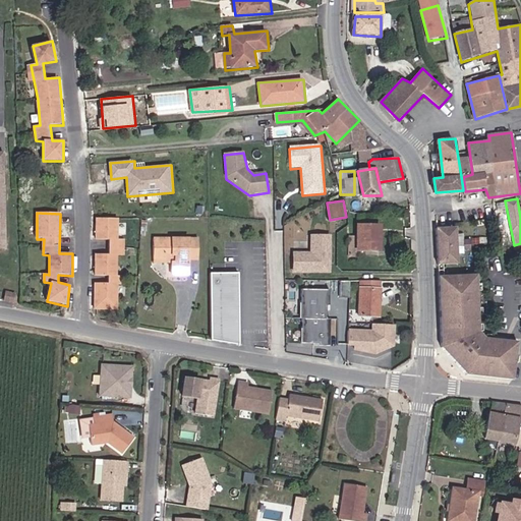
[(96,310),(119,310),(119,284),(125,284),(125,276),(118,276),(118,255),(125,255),(126,239),(119,239),(119,219),(97,219),(97,240),(109,241),(109,254),(97,254),(96,276),(109,277),(109,283),(96,283),(96,310)]
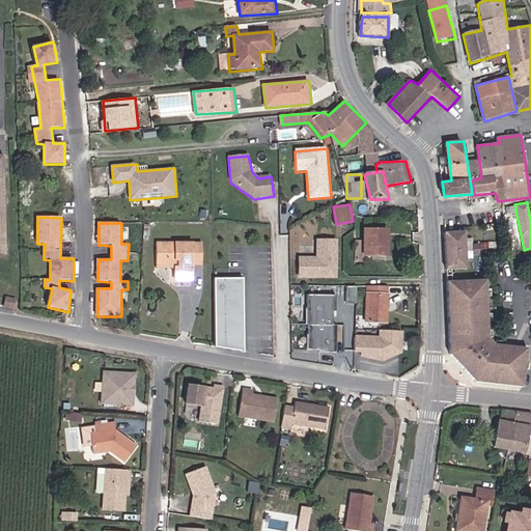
[(390,229),(365,229),(365,241),(357,241),(356,259),(390,256),(390,229)]
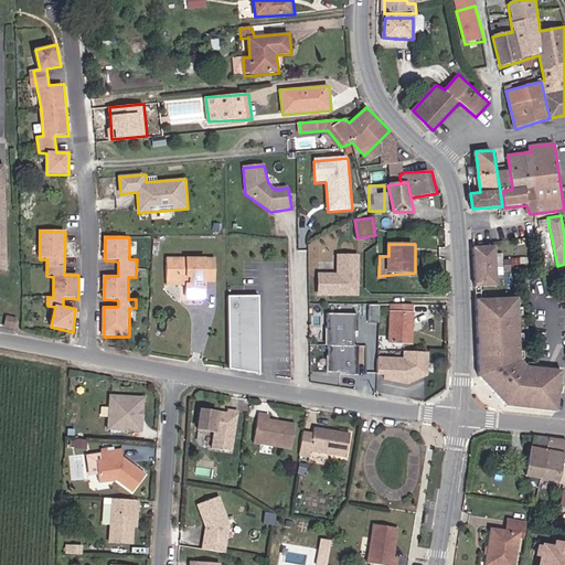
[(493,246),(473,247),(476,287),(498,286),(493,246)]
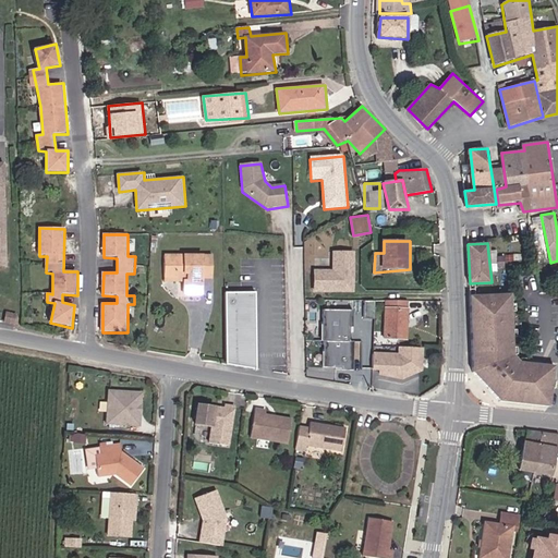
[(355,293),(355,252),(334,252),(334,271),(315,271),(315,293),(355,293)]
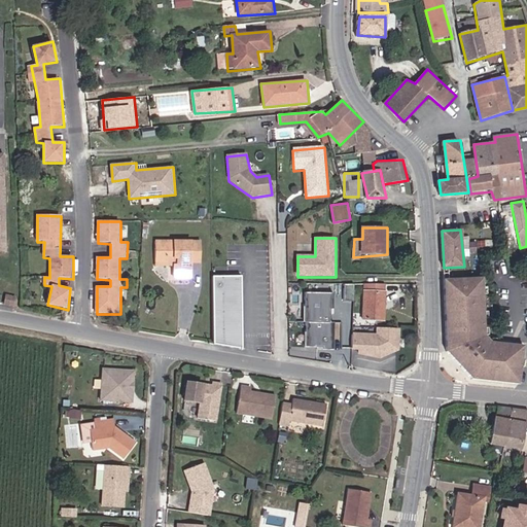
[(191,241),(156,240),(157,266),(175,267),(174,278),(192,278),(191,241)]
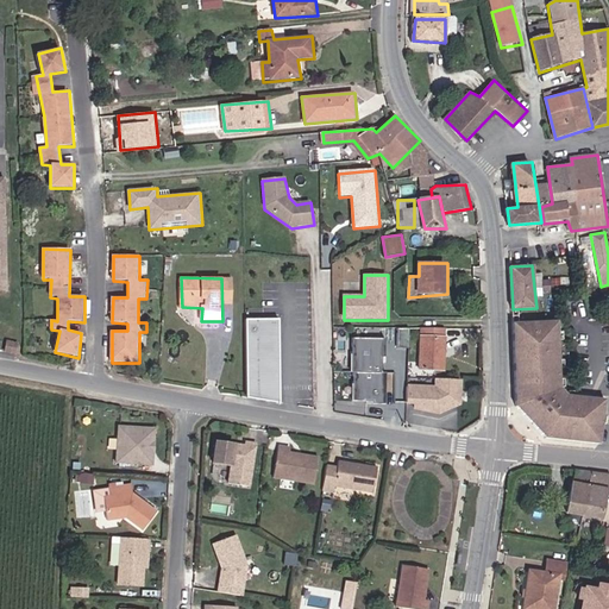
[(280,320),(245,321),(248,399),(281,405),(280,320)]
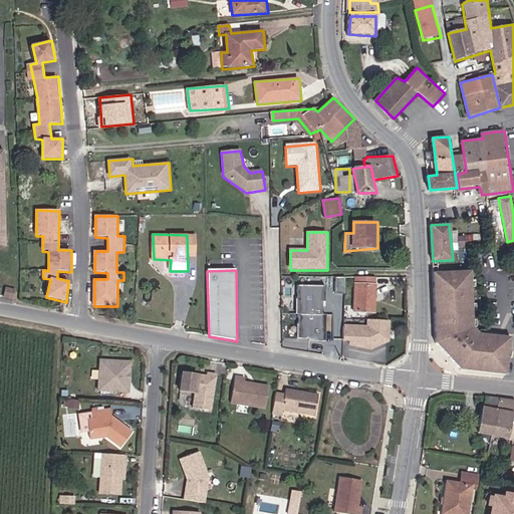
[(472,272),(433,273),(435,341),(462,370),(509,374),(512,336),(479,332),(474,327),(472,272)]
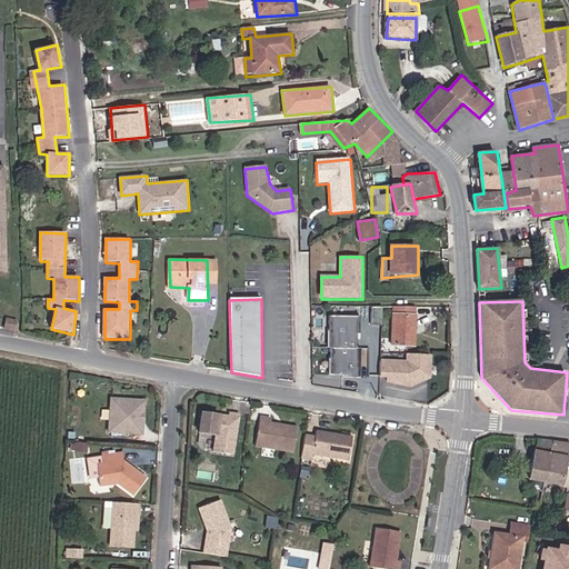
[(372,306),(372,322),(381,322),(381,306),(372,306)]
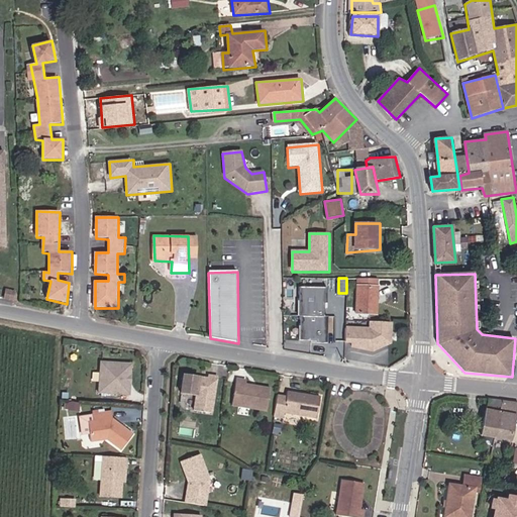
[(379,279),(358,278),(355,313),(377,315),(379,279)]
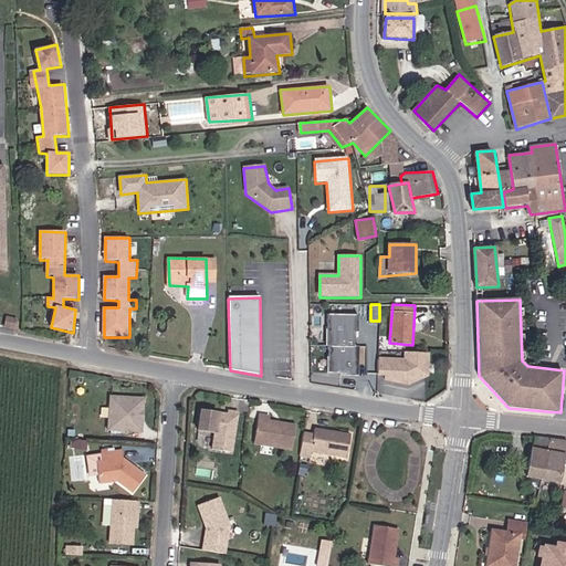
[(358,314),(326,312),(324,344),(328,344),(326,371),(355,374),(358,314)]
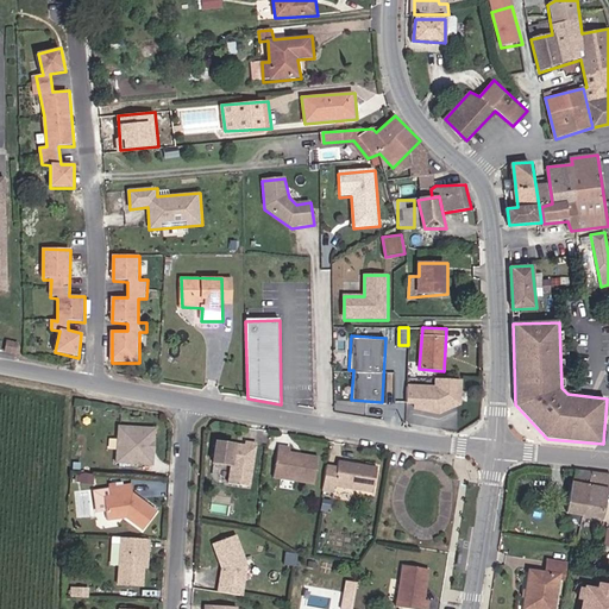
[(437,390),(407,389),(406,402),(414,403),(414,409),(438,416),(460,407),(462,383),(437,382),(437,390)]
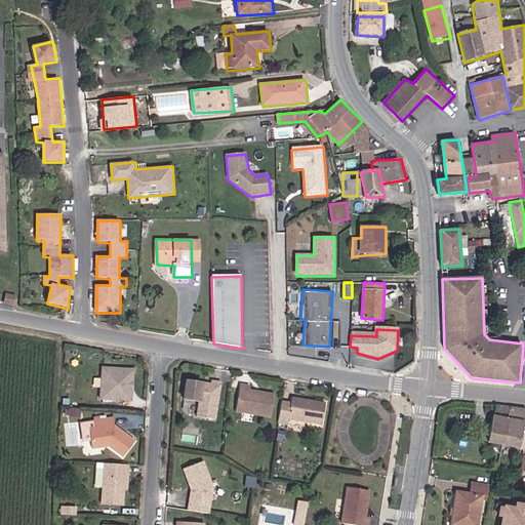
[(134,369),(103,366),(101,399),(133,403),(134,369)]
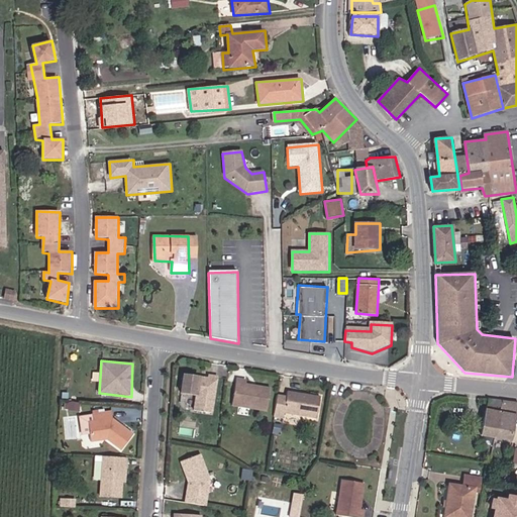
[(208,378),(185,375),(183,394),(197,397),(196,411),(214,414),(218,377),(209,375),(208,378)]
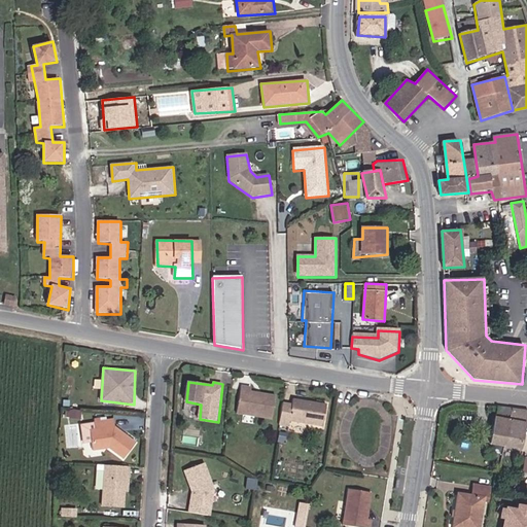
[(252,388),(242,386),(237,414),(274,421),(277,396),(252,391),(252,388)]
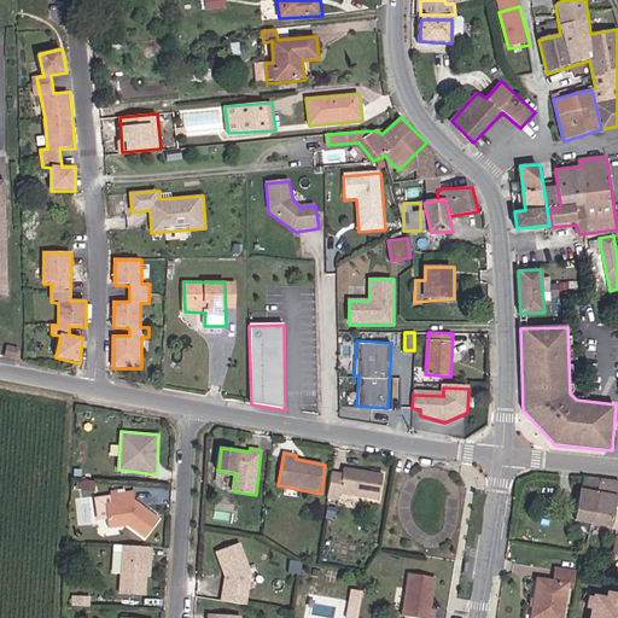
[(345,473),(334,472),(328,503),(339,506),(342,494),(379,501),(384,474),(345,468),(345,473)]
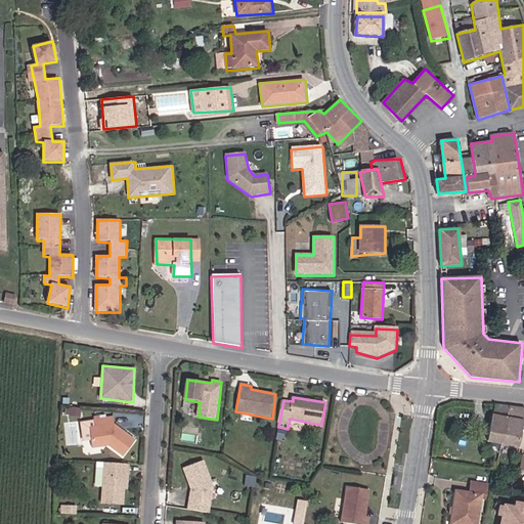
[(523,420),(523,406),(495,402),(486,443),(519,449),(523,420)]
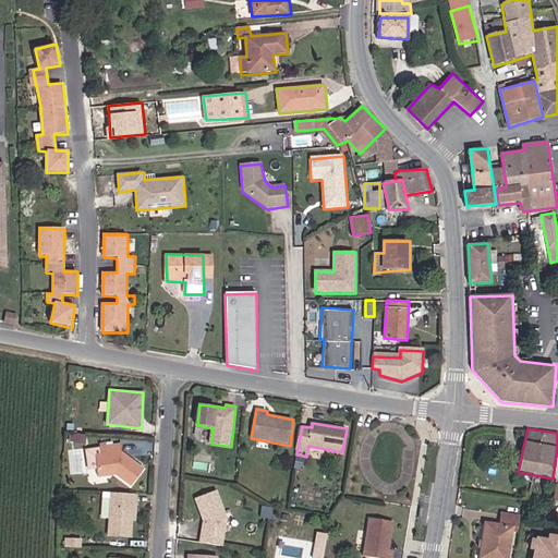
[(120,443),(100,446),(100,456),(97,456),(100,477),(117,474),(131,487),(145,469),(123,452),(120,443)]
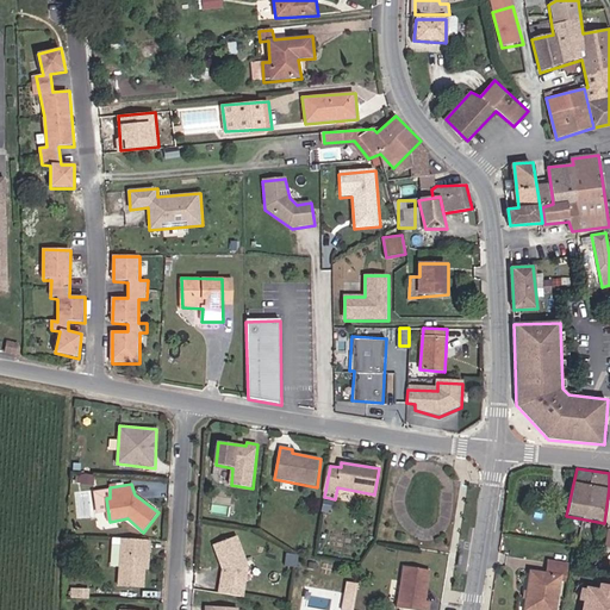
[(237,537),(213,546),(224,570),(219,592),(244,596),(249,564),(237,537)]
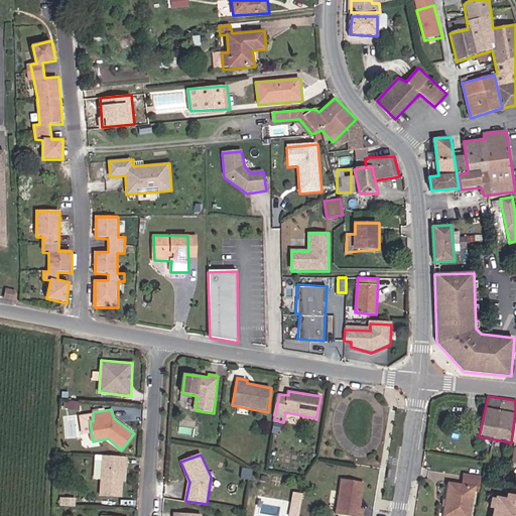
[(127,458),(103,456),(100,495),(124,498),(127,458)]
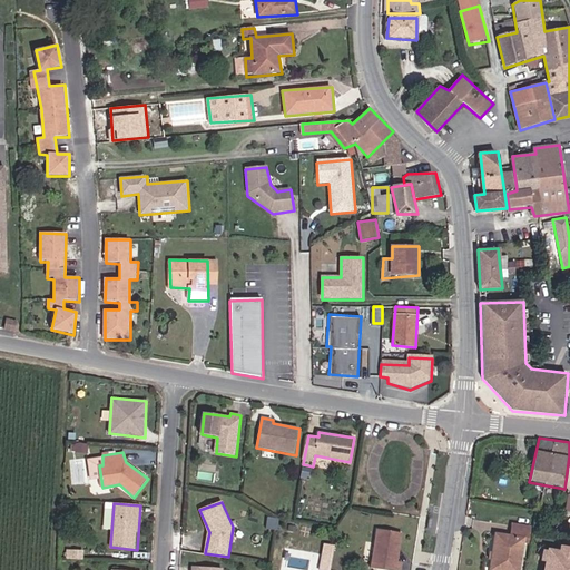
[(511,534),(497,533),(491,569),(520,569),(523,542),(529,543),(531,527),(513,523),(511,534)]
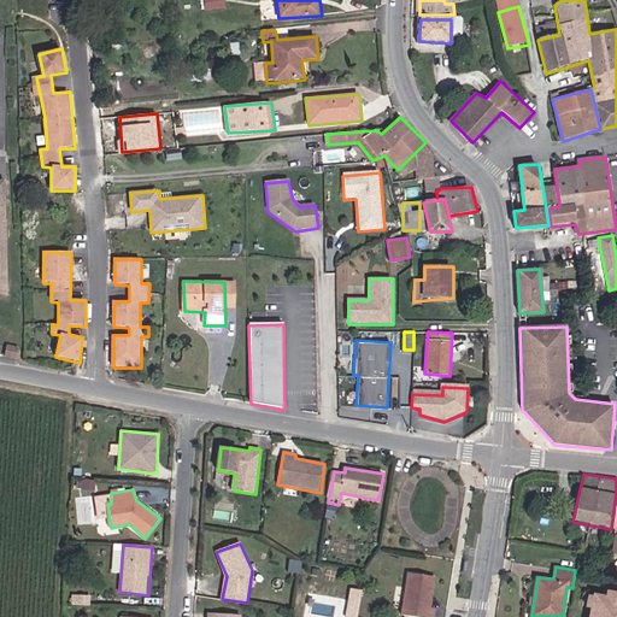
[(436,579),(407,573),(403,613),(417,616),(436,616),(438,610),(432,609),(436,579)]
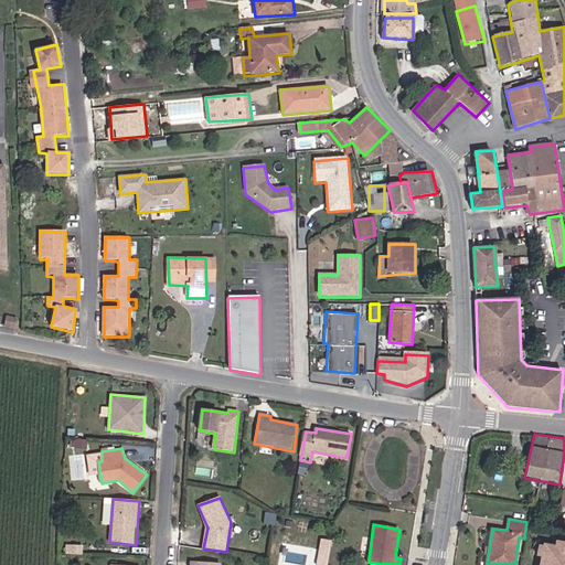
[(329,564),(332,540),(319,537),(316,564),(329,564)]
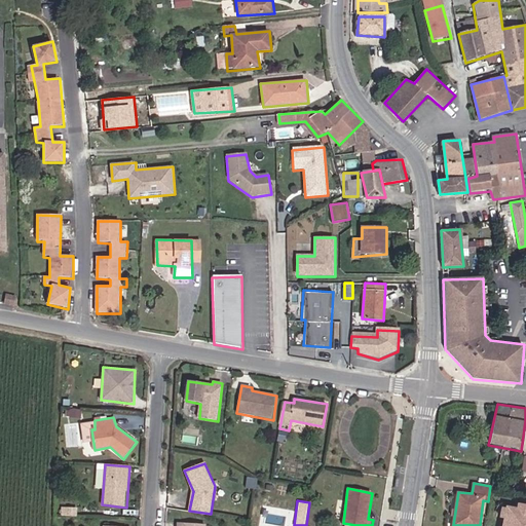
[(517,510),(502,506),(499,519),(503,520),(501,525),(525,525),(525,506),(517,504),(517,510)]
